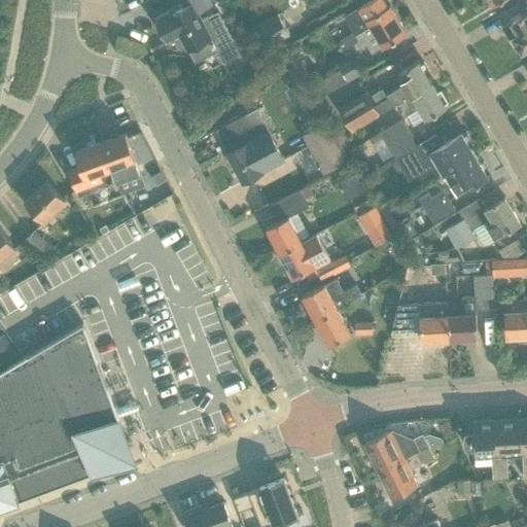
[(186,50),(188,48),(196,61),(212,51),(215,57),(220,55),(222,60),(240,50),(218,10),(202,20),(199,13),(212,7),(208,0),(180,0),(183,5),(155,20),(167,41),(178,35),(186,50)]
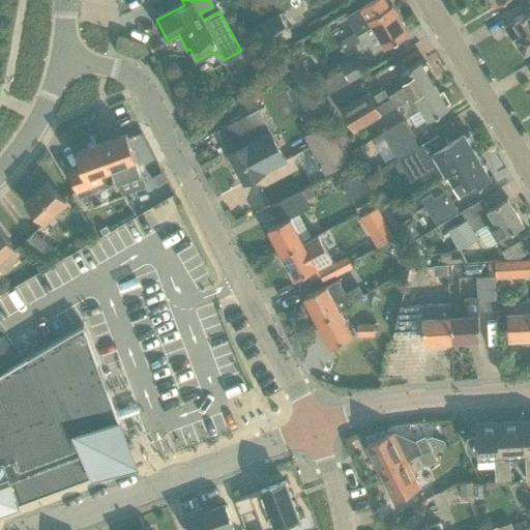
[(409,34),(392,6),(390,7),(385,0),(374,0),(347,17),(356,32),(344,39),(347,45),(359,38),(361,41),(365,39),(374,54),(385,47),(386,48),(409,34)]
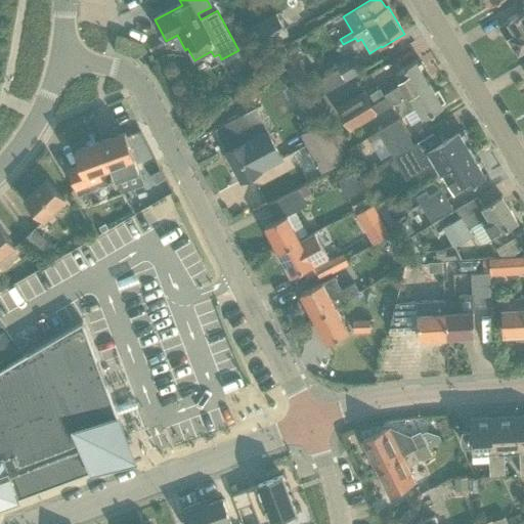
[(523,8),(523,13),(503,27),(518,53),(523,49),(523,0),(521,0),(520,1),(523,8)]
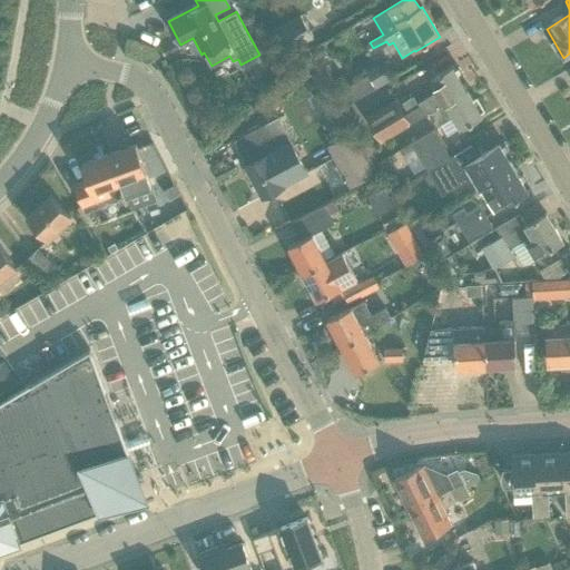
[(301,15),(273,31),(287,53),(314,37),(301,15)]
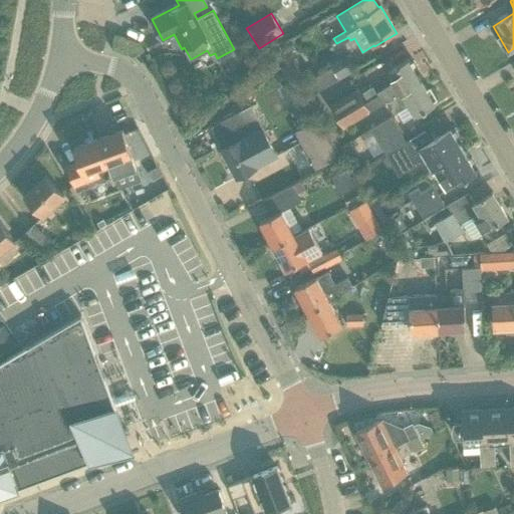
[(346,54),(330,64),(331,67),(314,77),(309,69),(301,74),(312,94),(355,69),(346,54)]
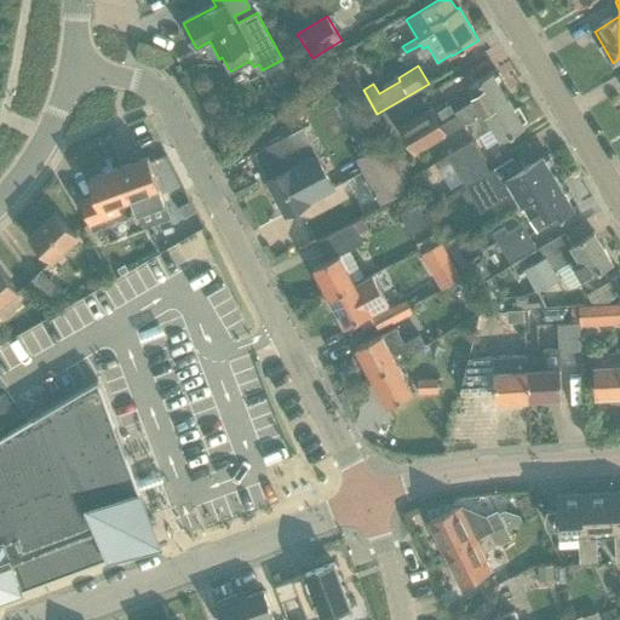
[(437,112),(443,122),(441,124),(431,108),(399,128),(414,155),(447,136),(510,98),(504,89),(506,86),(500,75),(497,76),(493,72),(470,86),(477,98),(455,110),(458,114),(457,115),(451,104),(437,112)]
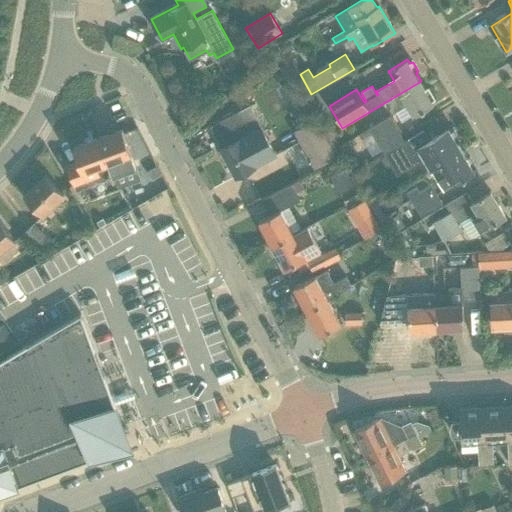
[(426,90),(421,81),(369,112),(373,119),(387,111),(388,113),(399,106),(400,108),(408,104),(415,116),(434,104),(432,100),(435,98),(428,88),(426,90)]
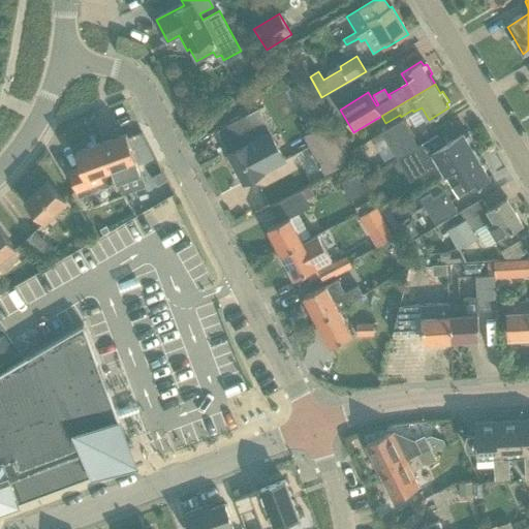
[(247,115),(217,131),(229,154),(227,154),(244,183),(265,172),(275,165),(286,159),(271,131),(259,137),(247,115)]
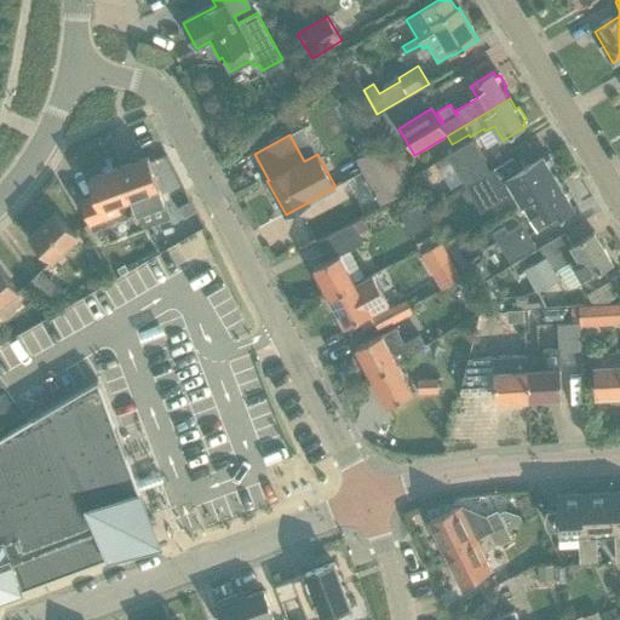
[(472,141),(447,156),(474,199),(499,184),(472,141)]
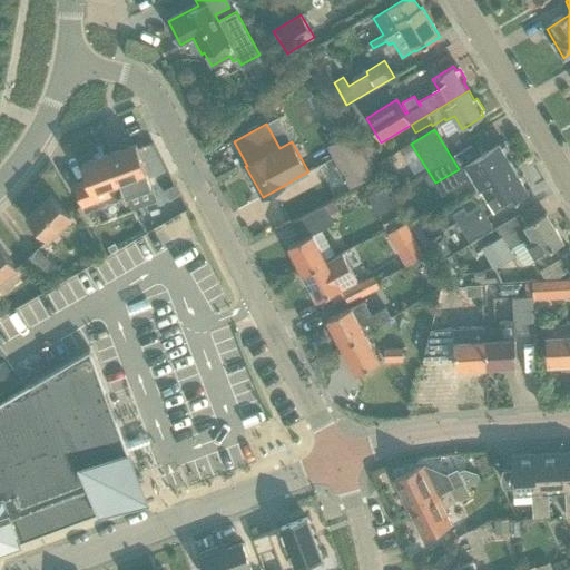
[(352,133),(327,146),(349,188),(375,175),(352,133)]
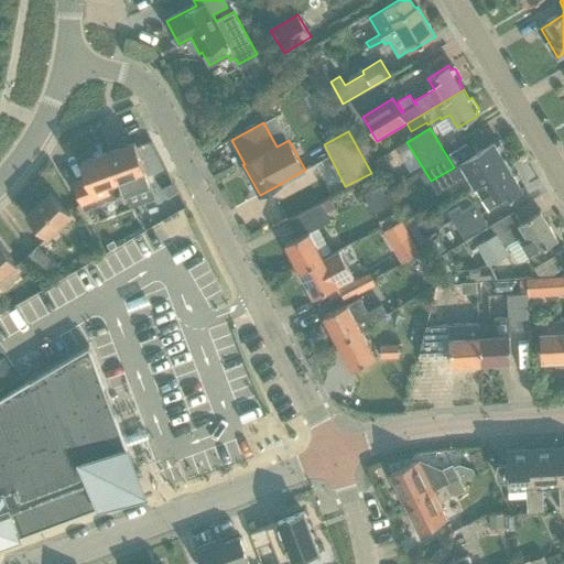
[(134,142),(108,153),(123,194),(125,193),(131,206),(155,197),(150,183),(145,169),(134,142)]
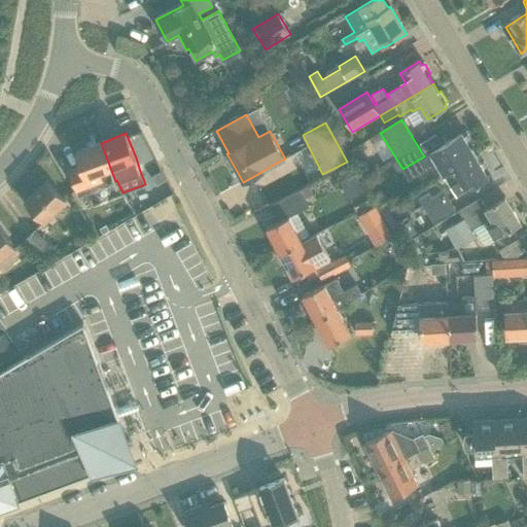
[(463,133),(424,156),(402,169),(409,180),(437,163),(444,174),(477,155),(471,147),(475,145),(467,135),(465,137),(463,133)]
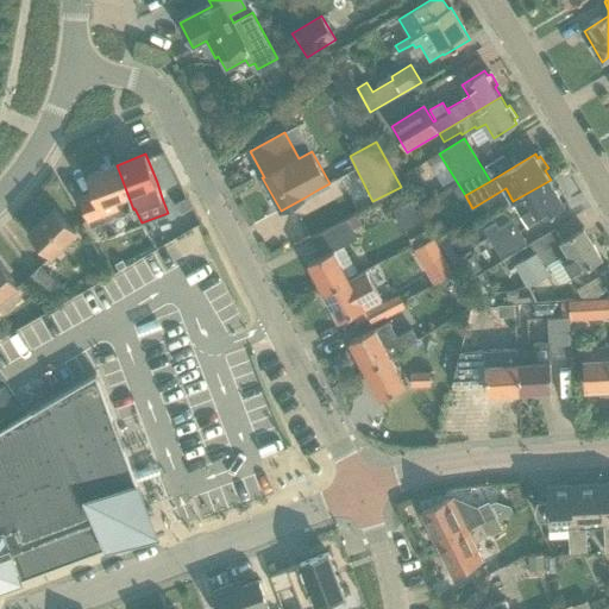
[(88,176),(94,193),(81,198),(92,226),(133,209),(117,165),(88,176)]
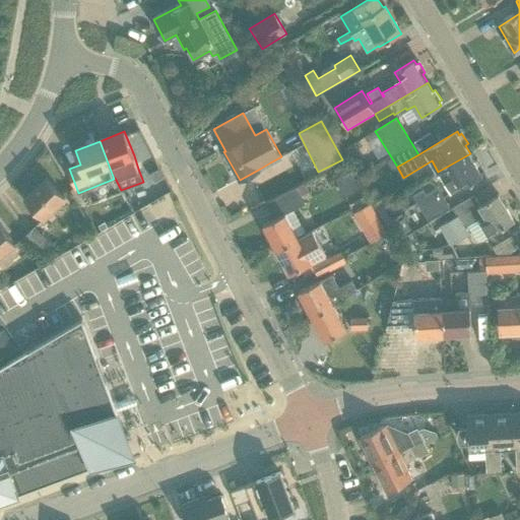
[(483,176),(481,172),(483,171),(477,159),(474,160),(470,153),(438,172),(451,195),(463,188),(483,176)]
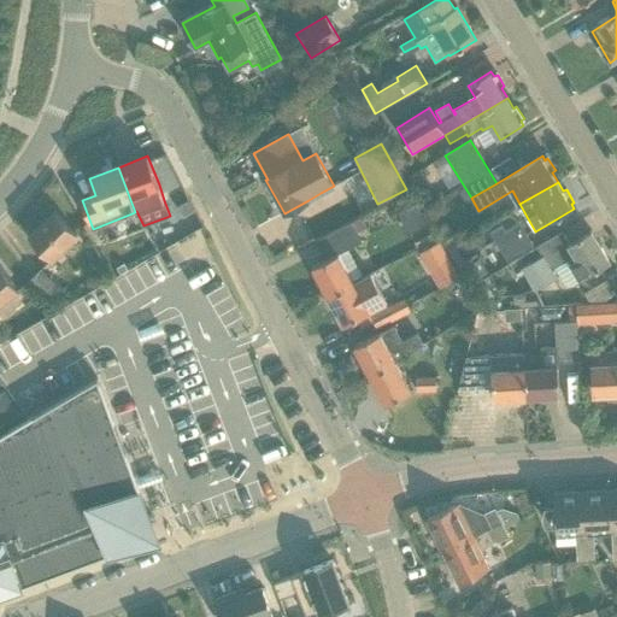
[(189,200),(177,206),(183,217),(194,211),(189,200)]
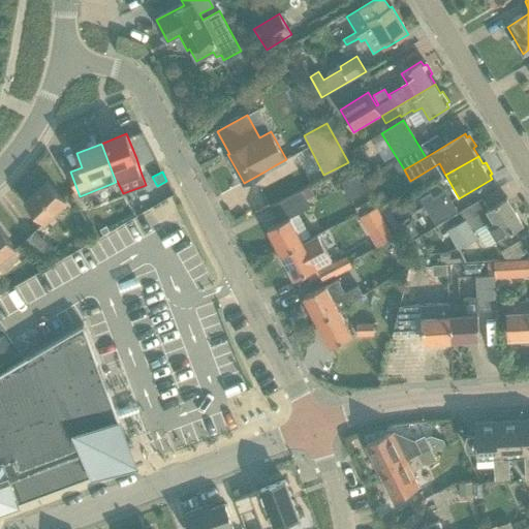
[(356,176),(341,183),(346,193),(362,185),(356,176)]
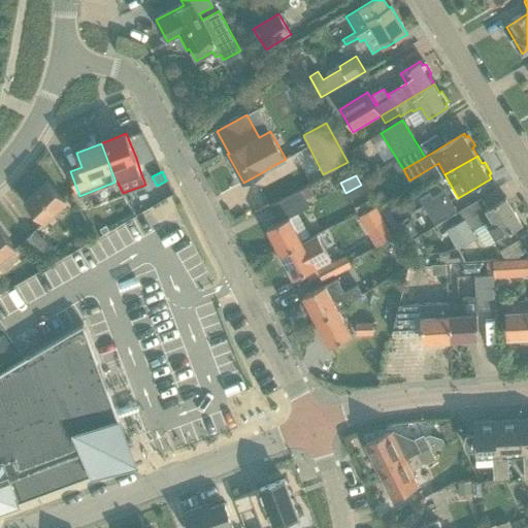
[(46,180),(24,203),(43,222),(65,200),(46,180)]
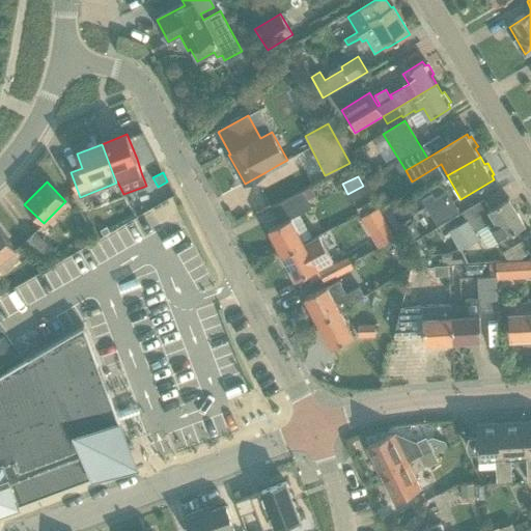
[(280,224),(269,230),(281,254),(305,241),(312,236),(300,214),(312,206),(304,191),(272,208),(280,224)]
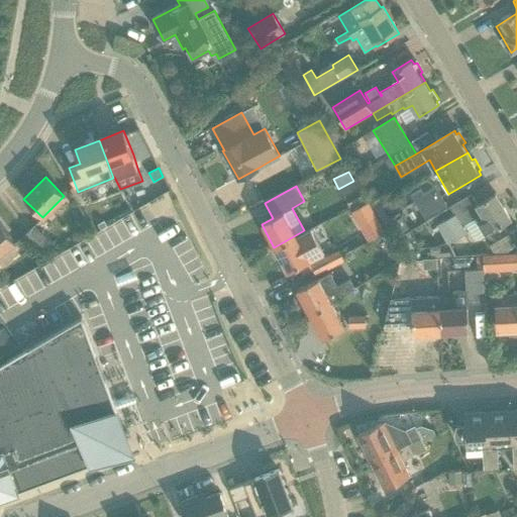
[(420,188),(411,194),(426,219),(448,206),(436,186),(423,194),(420,188)]
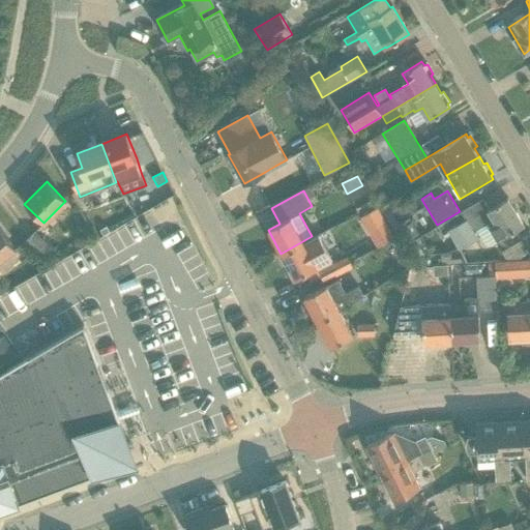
[(382,192),(375,195),(384,212),(391,208),(382,192)]
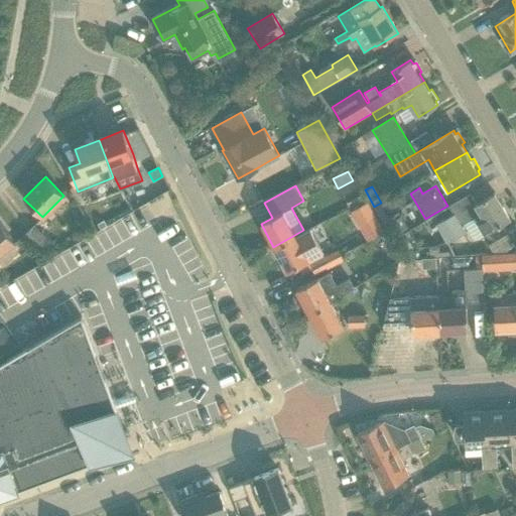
[(454,214),(434,226),(440,236),(447,243),(467,232),(463,225),(464,225),(474,241),(492,230),(510,219),(495,194),(478,204),(471,194),(449,207),(454,214)]
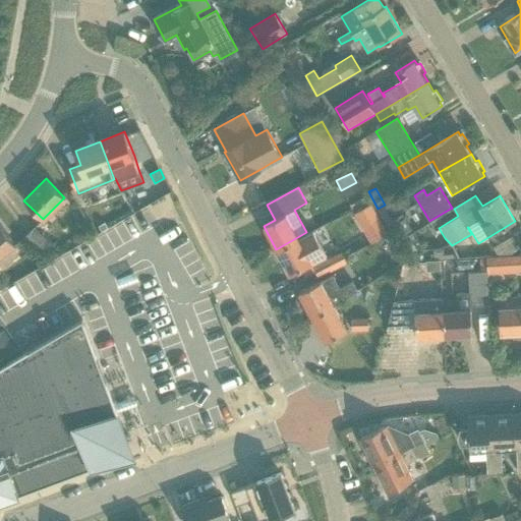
[(383,208),(375,212),(393,242),(411,232),(403,218),(392,224),(383,208)]
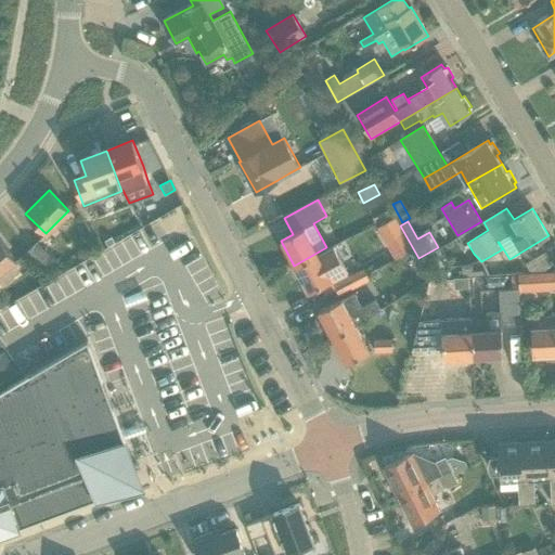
[(401,227),(385,235),(388,240),(392,246),(389,248),(396,259),(413,249),(401,227)]
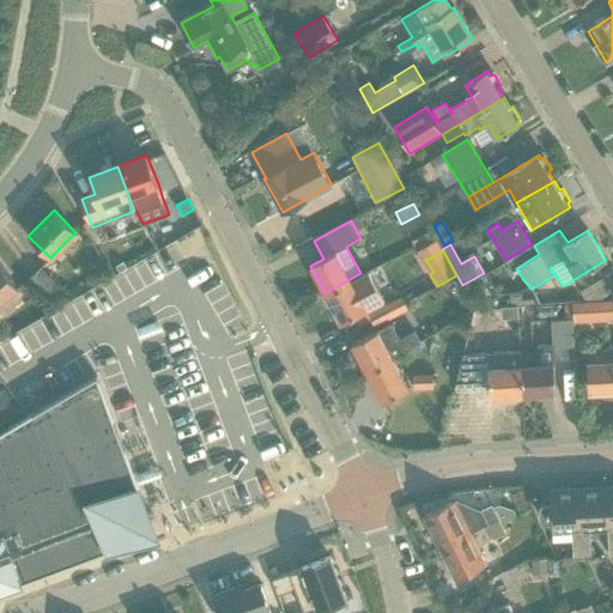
[(0,265),(0,301),(18,289),(0,265)]
